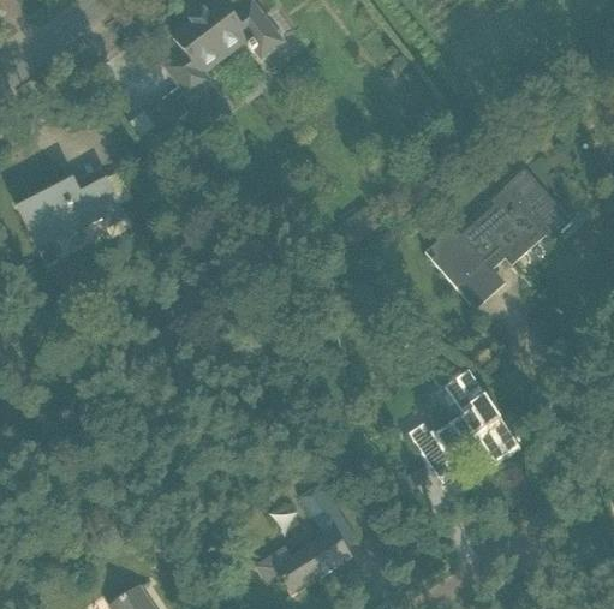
[(173,33),(185,48),(166,63),(190,93),(210,76),(203,67),(246,34),(250,39),(249,40),(252,46),(255,43),(262,52),(282,36),(254,0),(246,0),(232,11),(224,0),(214,0),(204,7),(204,6),(191,16),(192,17),(173,33)]
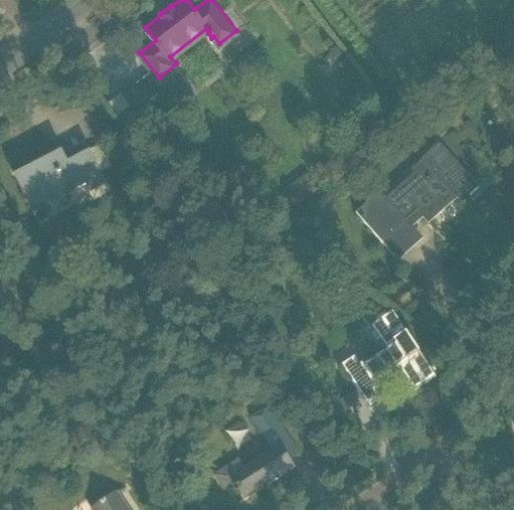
[(152,102),(136,80),(134,77),(122,87),(141,111),(152,102)]
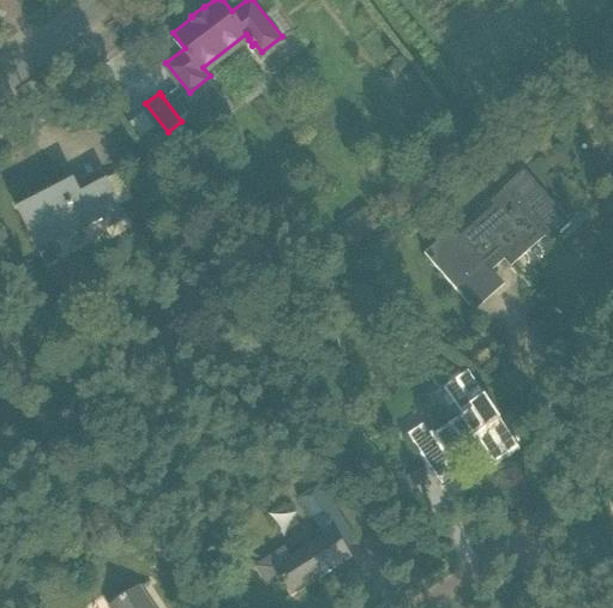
[(426,248),(425,250),(456,286),(457,284),(484,262),(491,269),(493,265),(505,256),(511,263),(546,232),(551,238),(571,220),(524,167),(504,185),(505,186),(492,198),(496,202),(462,232),(460,234),(452,226),(426,248)]
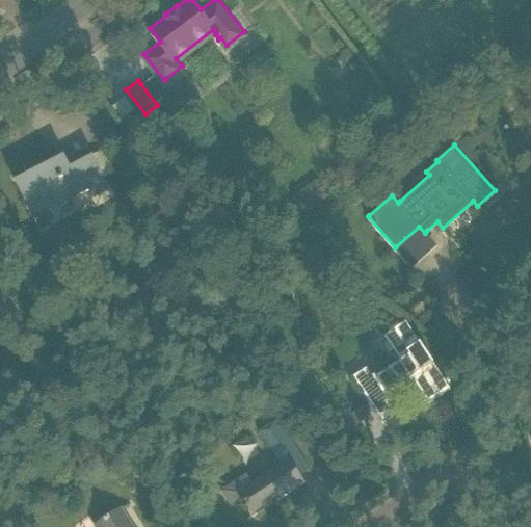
[(46,208),(89,186),(94,194),(109,187),(101,169),(91,151),(77,158),(73,151),(64,155),(61,150),(15,174),(24,192),(34,213),(42,227),(52,221),(46,208)]
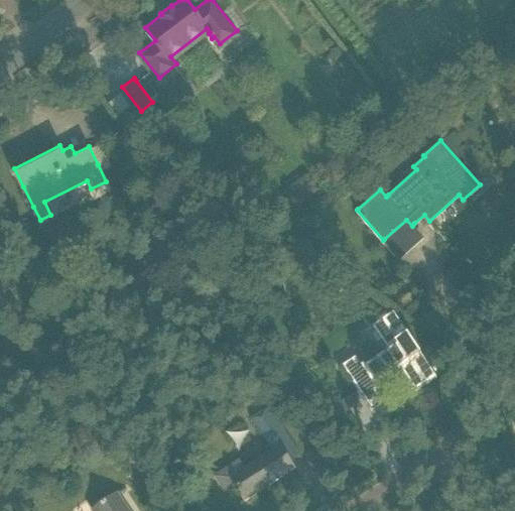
[(342,363),(360,390),(372,407),(389,395),(377,379),(399,364),(408,378),(401,383),(407,393),(437,373),(393,308),(373,323),(389,348),(367,363),(360,351),(342,363)]
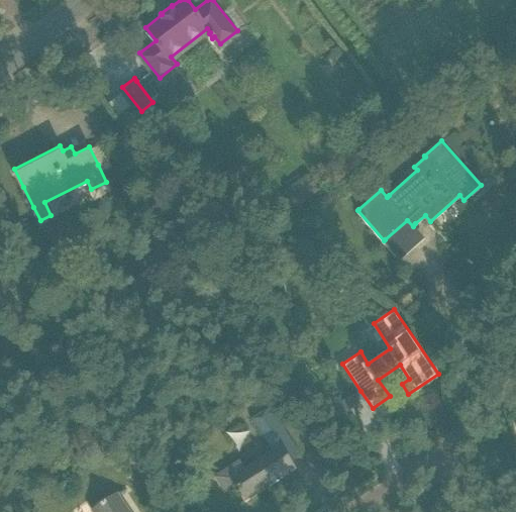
[(281,420),(270,427),(278,440),(289,433),(282,421),(281,420)]
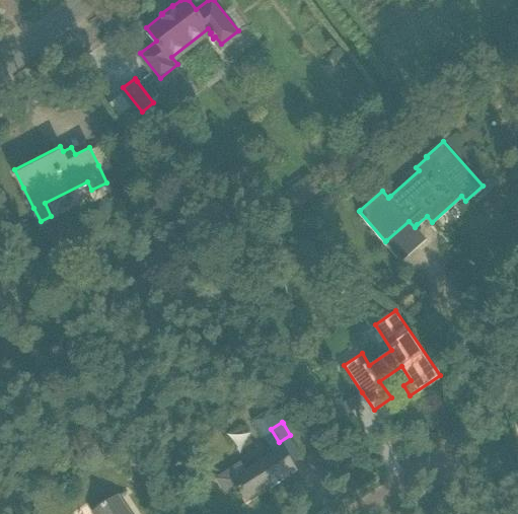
[(117,443),(106,452),(126,458),(125,446),(117,443)]
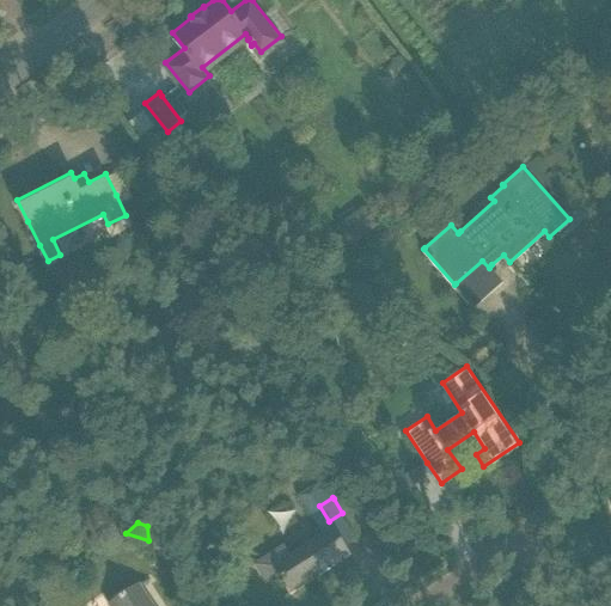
[(286,542),(256,561),(266,576),(277,569),(291,591),(350,551),(344,543),(334,525),(325,531),(292,552),(286,542)]
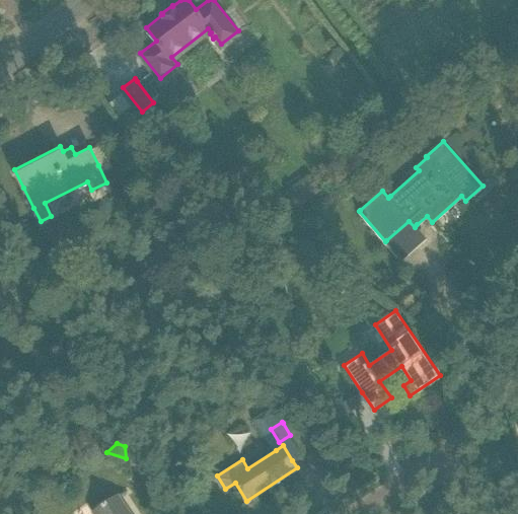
[(132,513),(118,493),(101,504),(102,505),(93,511),(95,513),(132,513)]
